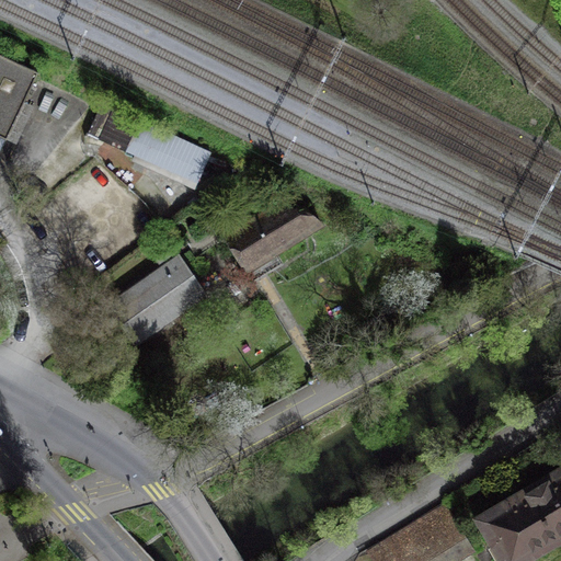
[(37,71),(0,54),(0,136),(6,138),(37,71)]
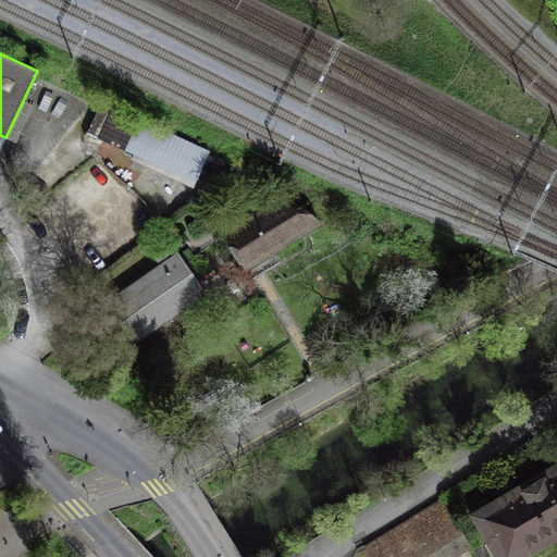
[(196,181),(209,151),(101,101),(87,131),(196,181)]
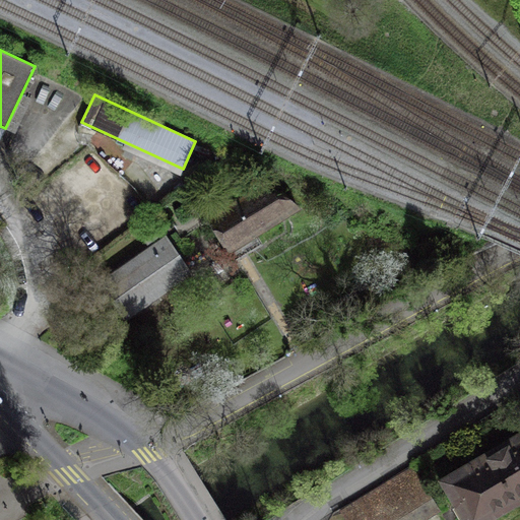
[(223,241),(236,260),(261,244),(255,234),(297,208),(290,204),(283,200),(278,197),(270,195),(264,193),(256,193),(252,194),(247,195),(210,218),(217,230),(212,234),(218,244),(223,241)]
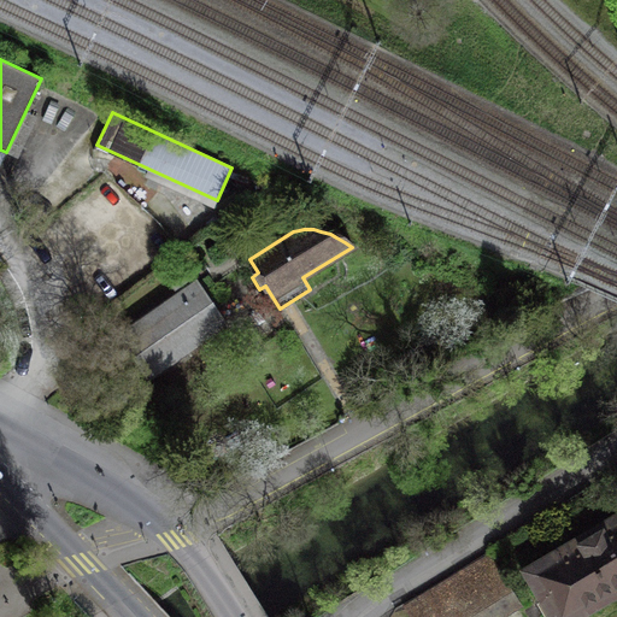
[(227,321),(198,281),(118,336),(147,376),(227,321)]
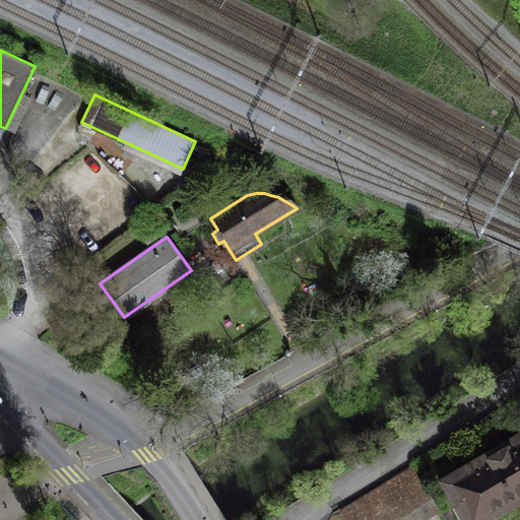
[(477,519),(519,495),(519,439),(448,481),(470,519),(477,519)]
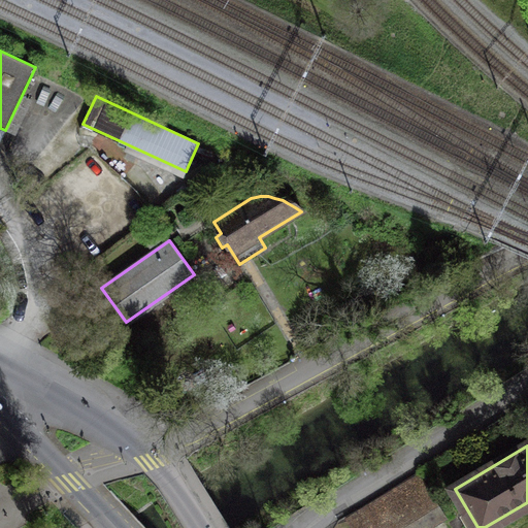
[(419,474),(348,517),(354,527),(401,527),(438,506),(419,474)]
